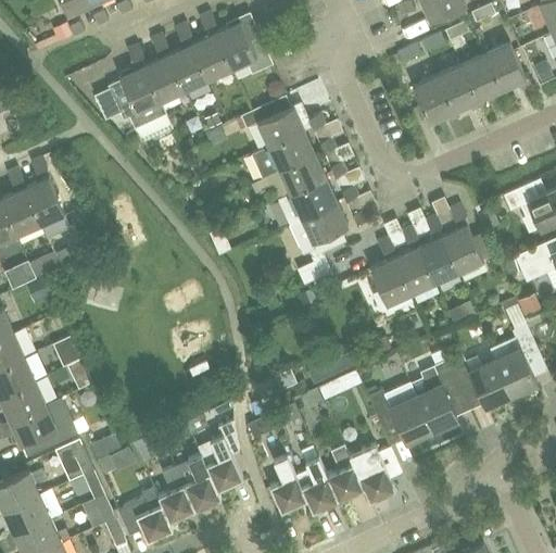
[(91,4),(89,0),(60,0),(67,15),(91,4)]
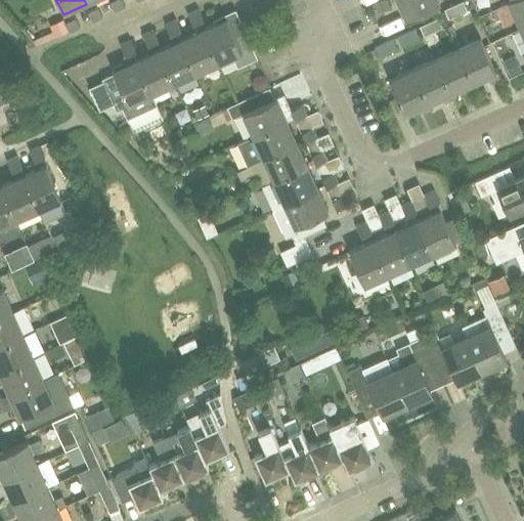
[(121,0),(116,0),(110,3),(115,14),(126,9),(121,0)]
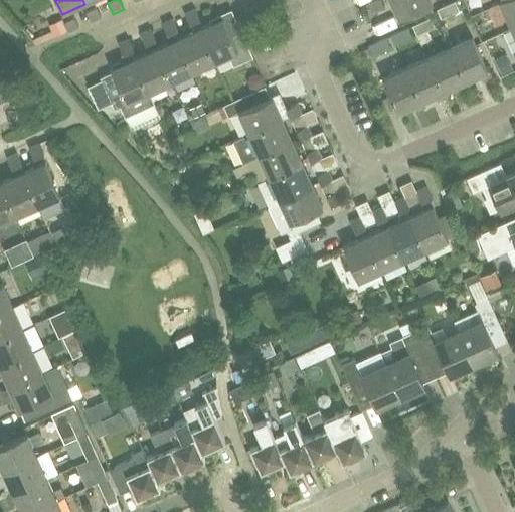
[(385,8),(380,0),(375,0),(370,3),(374,13),(385,8)]
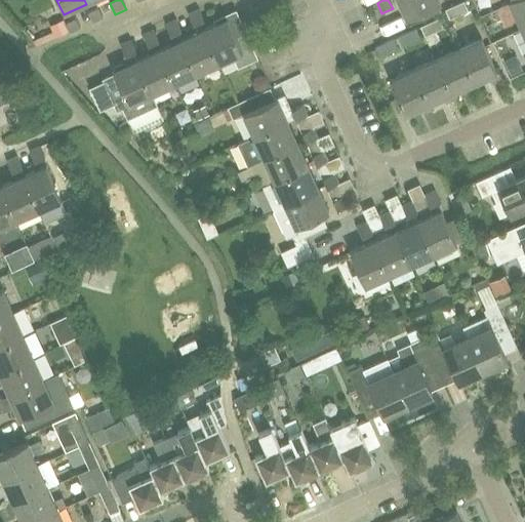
[(396,0),(406,21),(440,5),(437,0),(396,0)]
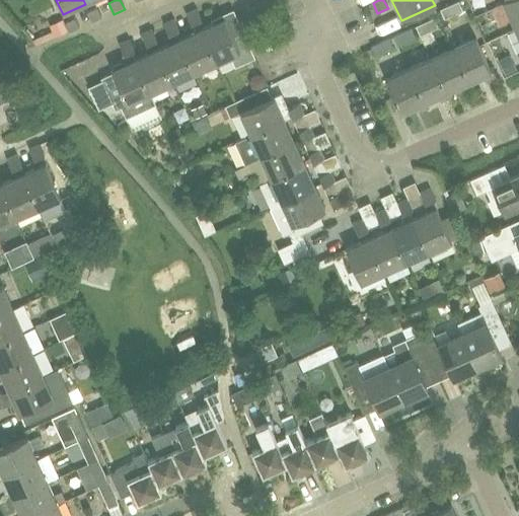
[(518,0),(515,0),(507,4),(502,6),(514,31),(518,28),(518,0)]
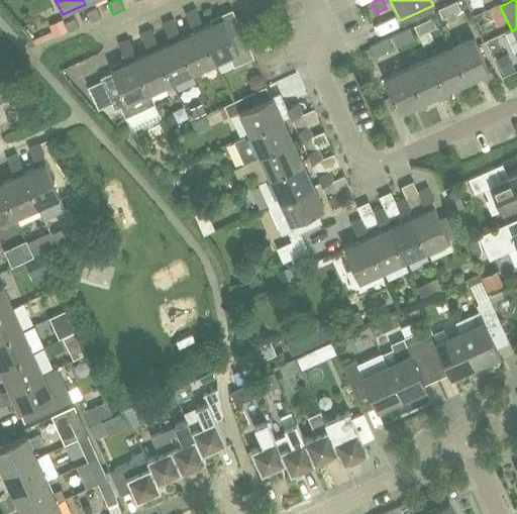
[(460,12),(456,3),(439,11),(443,20),(460,12)]
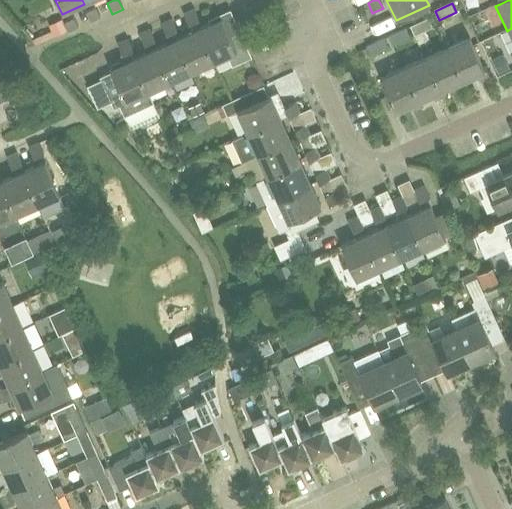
[(90,24),(101,19),(96,8),(85,13),(90,24)]
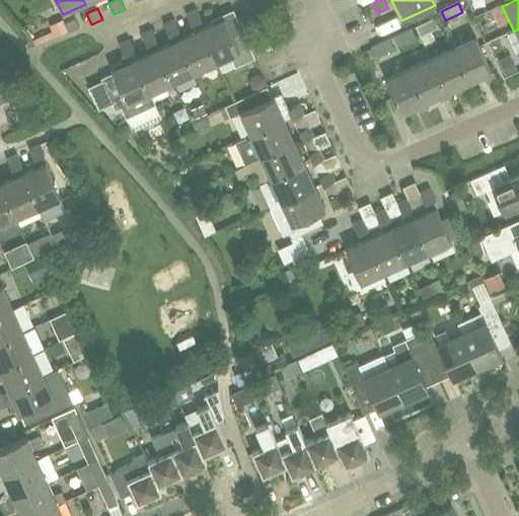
[(197,11),(186,16),(191,27),(202,22),(197,11)]
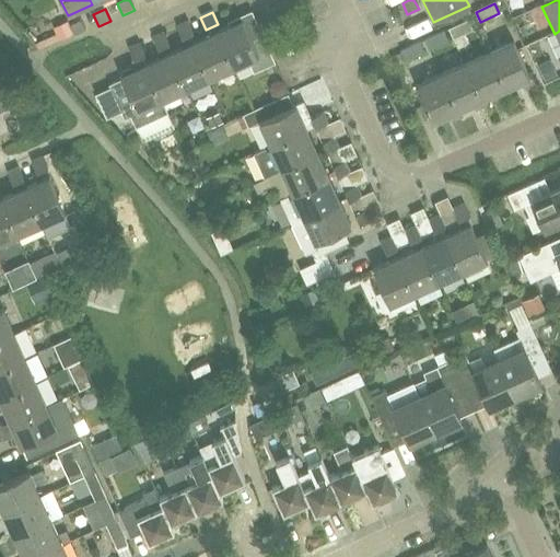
[(74,37),(86,32),(81,20),(69,25),(74,36),(74,37)]
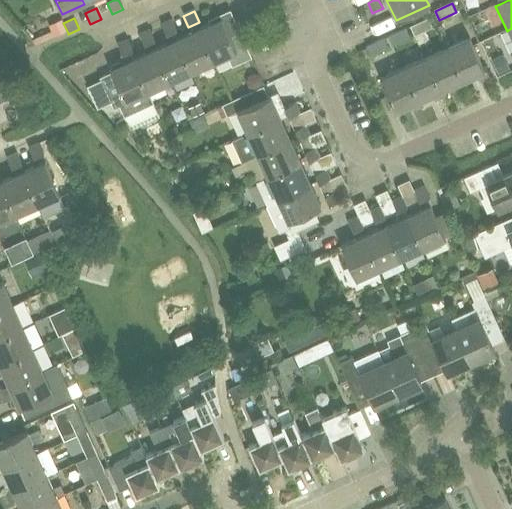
[(229,36),(222,20),(199,31),(214,63),(229,57),(233,66),(251,58),(239,31),(229,36)]
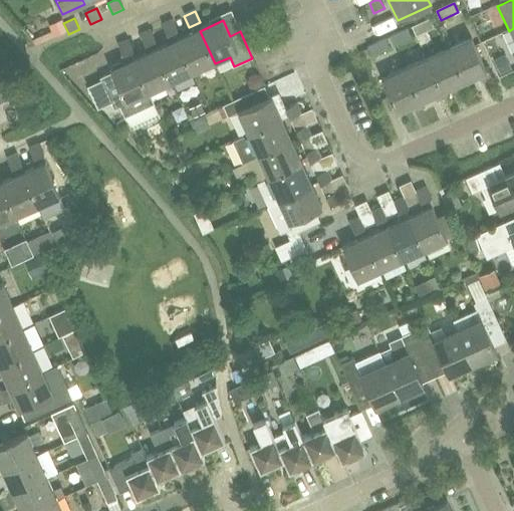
[(429,20),(412,28),(416,37),(433,29),(429,20)]
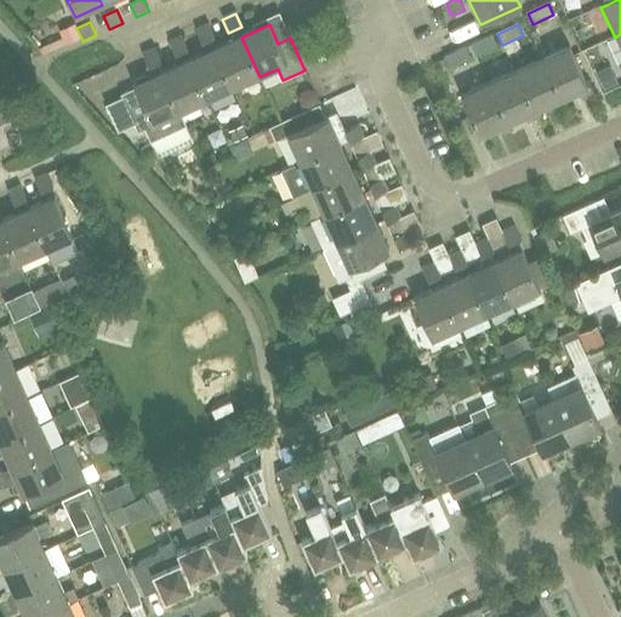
[(209,26),(195,32),(201,45),(215,39),(209,26)]
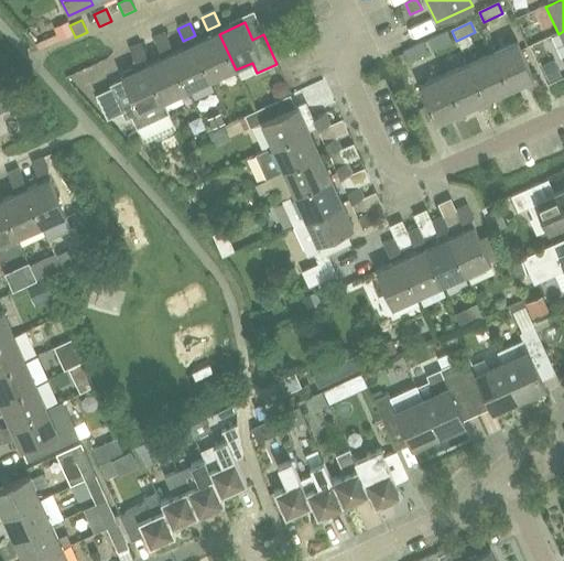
[(69,24),(54,31),(57,38),(60,43),(75,36),(69,25),(69,24)]
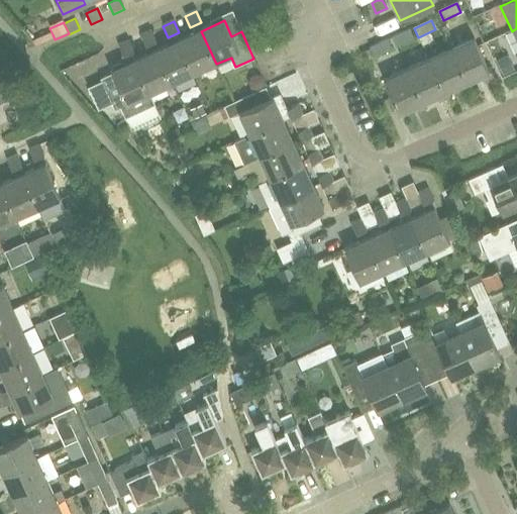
[(396,47),(414,39),(410,30),(392,38),(396,47)]
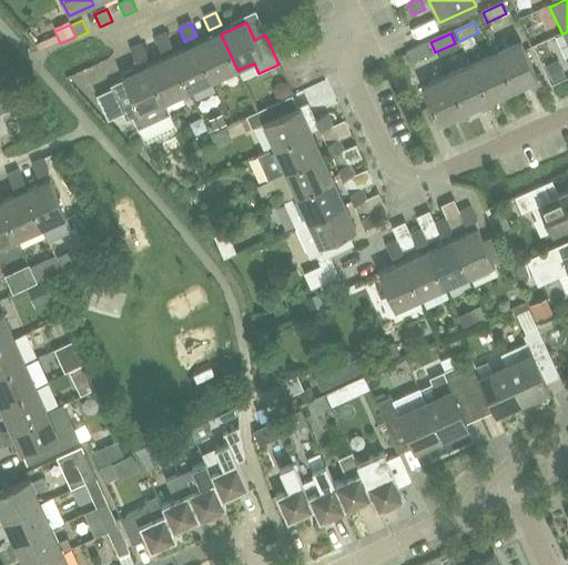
[(166,34),(154,40),(160,52),(172,47),(166,34)]
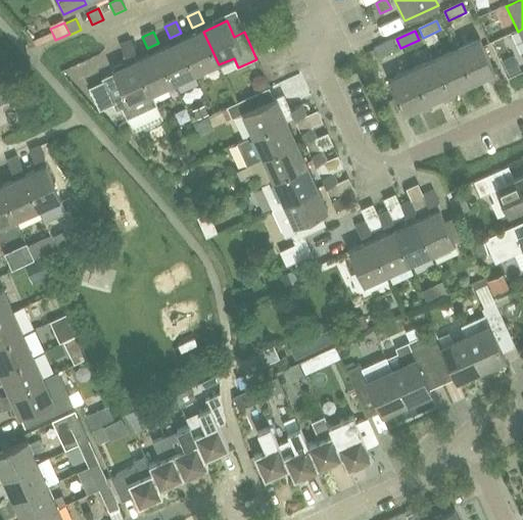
[(203,32),(181,42),(196,75),(219,64),(203,32)]
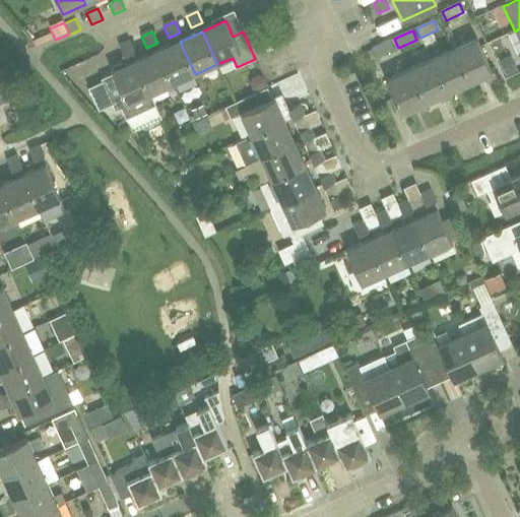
[(476,40),(453,51),(468,83),(471,82),(482,77),(485,83),(497,78),(492,68),(490,69),(476,40)]
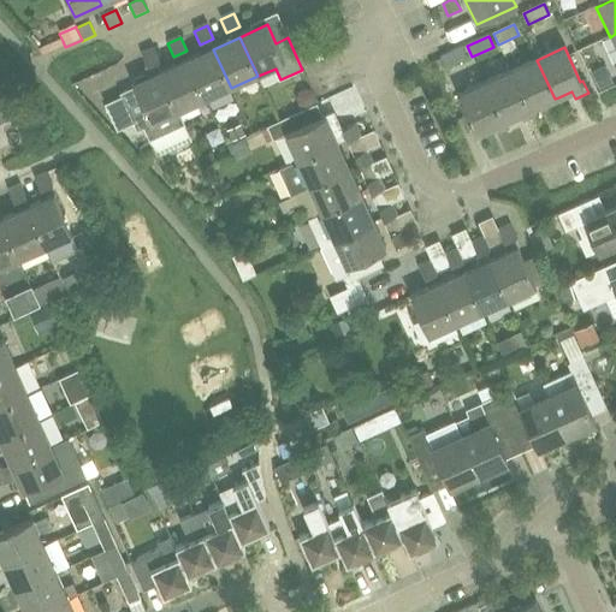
[(445,69),(467,59),(462,48),(440,58),(445,69)]
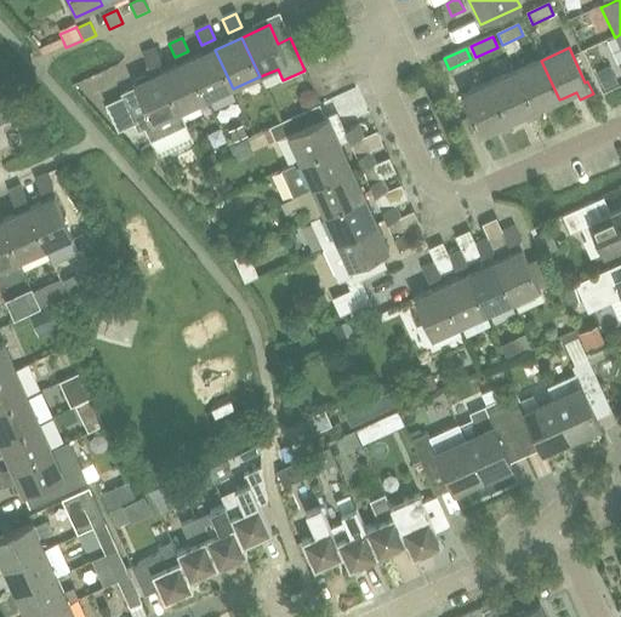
[(148,69),(147,74),(148,76),(136,83),(137,85),(135,86),(136,91),(123,97),(138,131),(146,129),(152,142),(186,126),(180,113),(161,74),(158,64),(160,63),(155,50),(142,56),(148,69)]
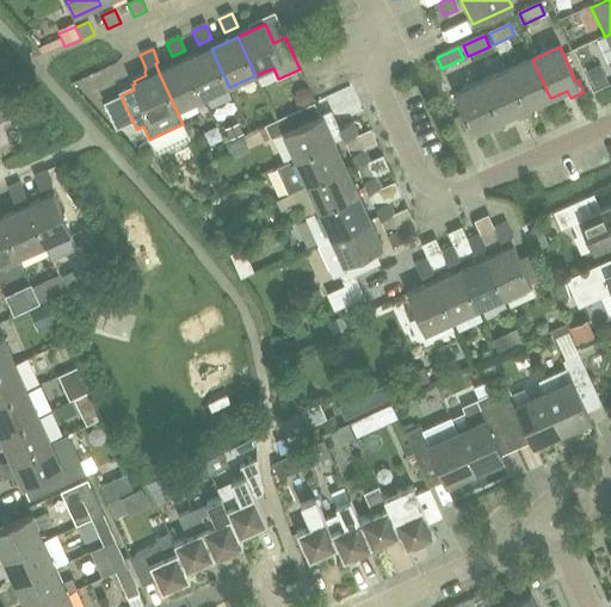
[(229,87),(211,49),(185,61),(203,99),(229,87)]
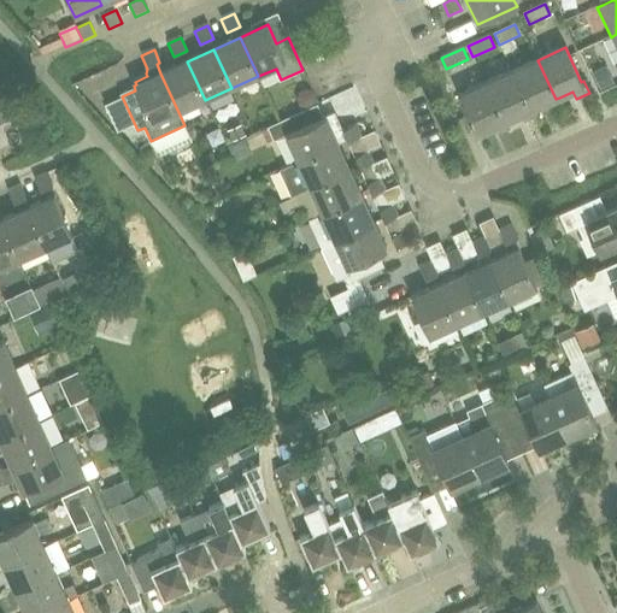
[(556,99),(538,60),(511,72),(529,111),(533,110),(546,104),(550,111),(563,105),(559,98),(556,99)]
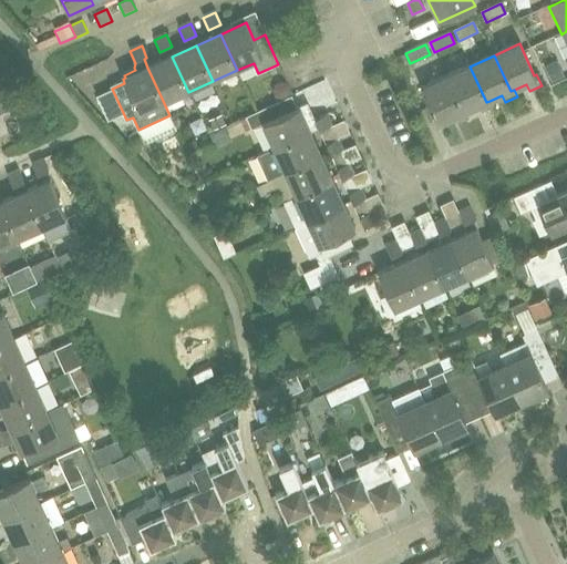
[(164,103),(188,92),(172,57),(147,68),(164,103)]
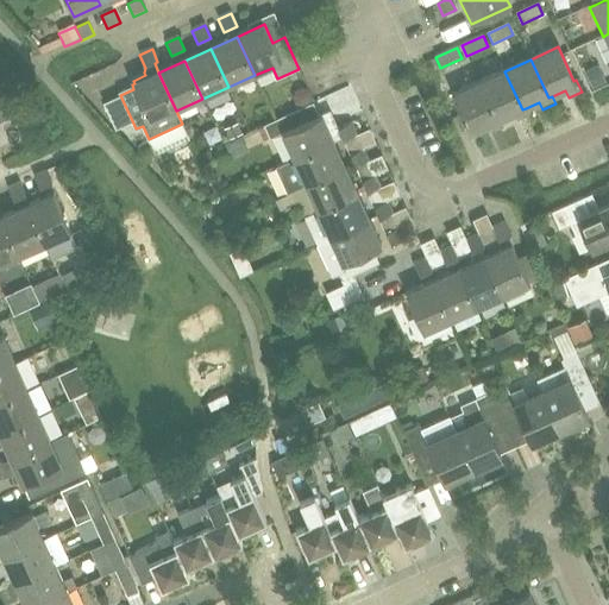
[(504,71),(478,83),(496,121),(498,121),(513,114),(516,121),(528,115),(526,108),(522,109),(504,71)]
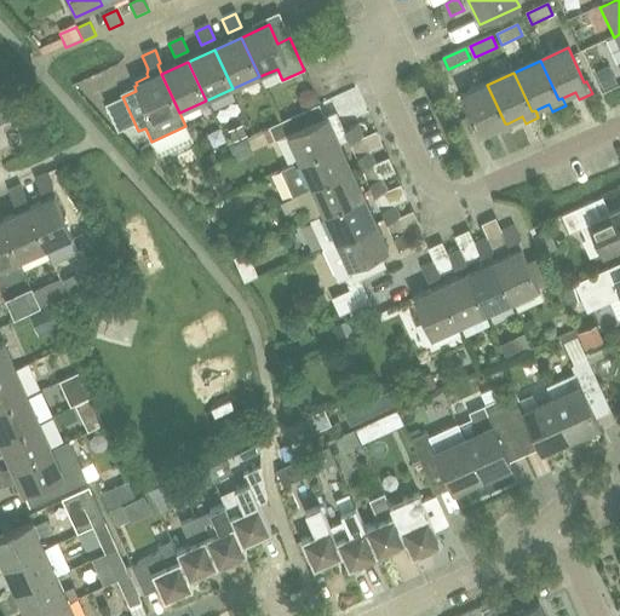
[(505,124),(487,85),(460,98),(478,137),(497,128),(499,136),(511,131),(507,124),(505,124)]
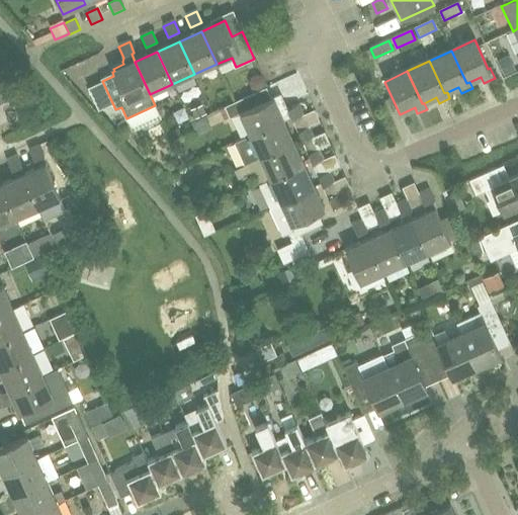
[(271,100),(266,89),(225,107),(230,119),(240,114),(250,137),(283,121),(290,118),(292,121),(304,116),(298,106),(287,111),(284,108),(279,97),(273,99),(271,100)]
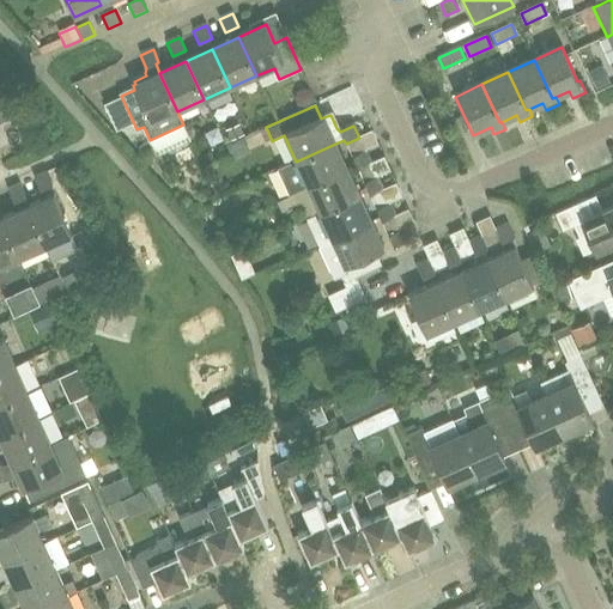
[(296,162),(278,170),(291,196),(309,189),(309,188),(347,170),(335,144),(296,162)]
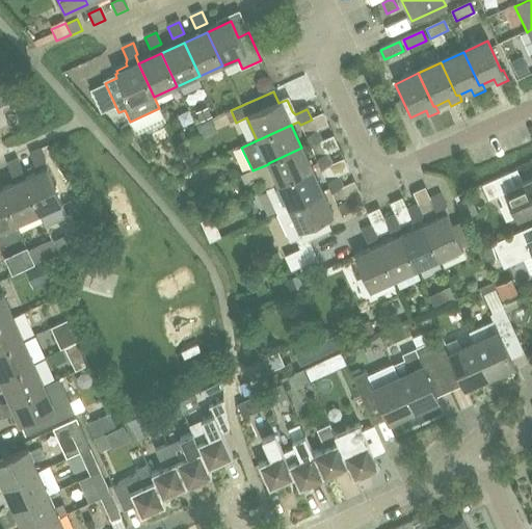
[(317,132),(306,137),(311,148),(322,142),(317,132)]
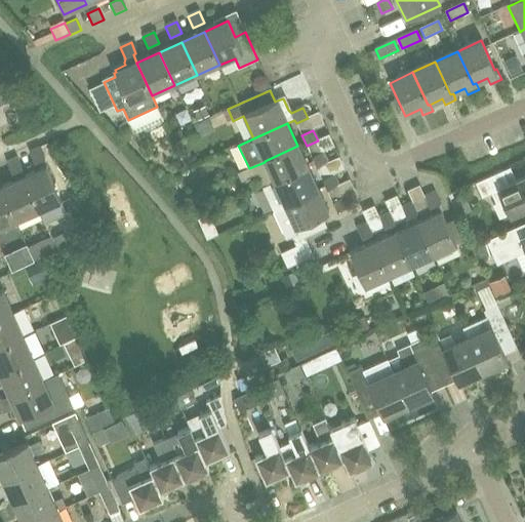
[(183,138),(179,131),(172,135),(175,142),(183,138)]
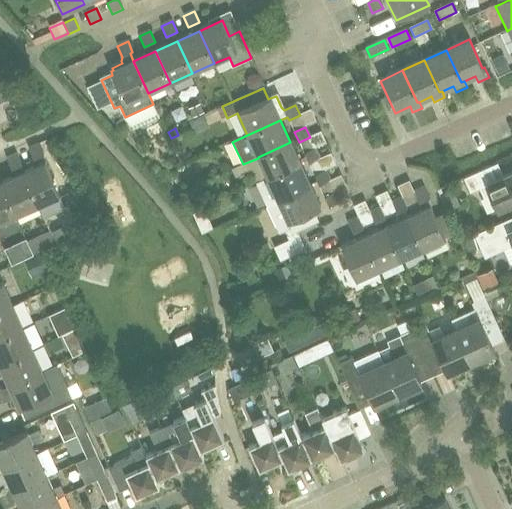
[(300,164),(290,142),(258,157),(258,158),(268,179),(300,164)]
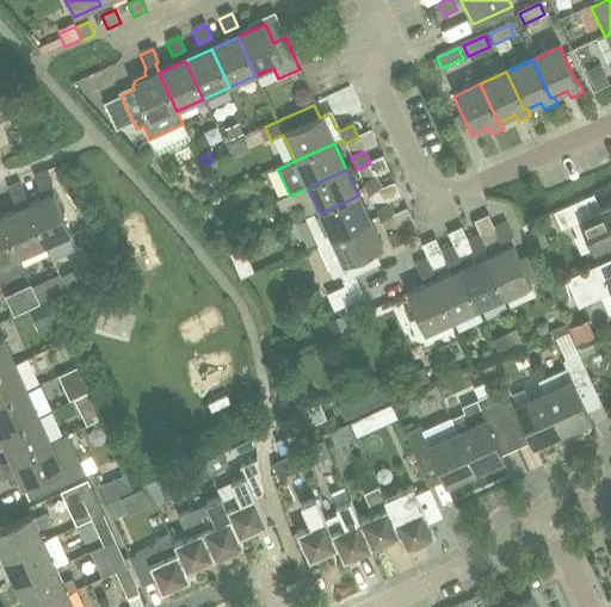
[(51,186),(45,173),(34,179),(38,191),(51,186)]
